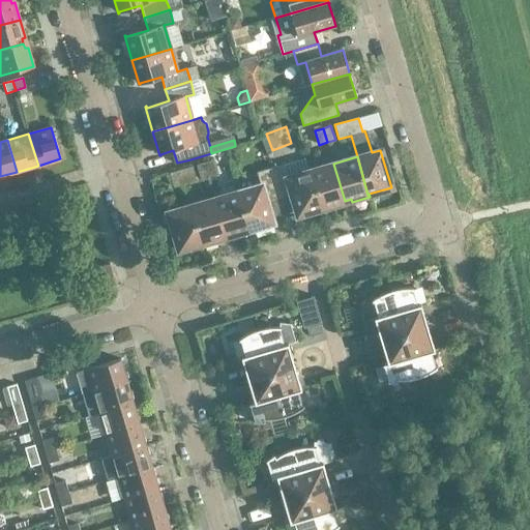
[(284,164),(270,168),(277,195),(291,190),(297,214),(321,208),(310,171),(307,171),(304,158),(284,165),(284,164)]
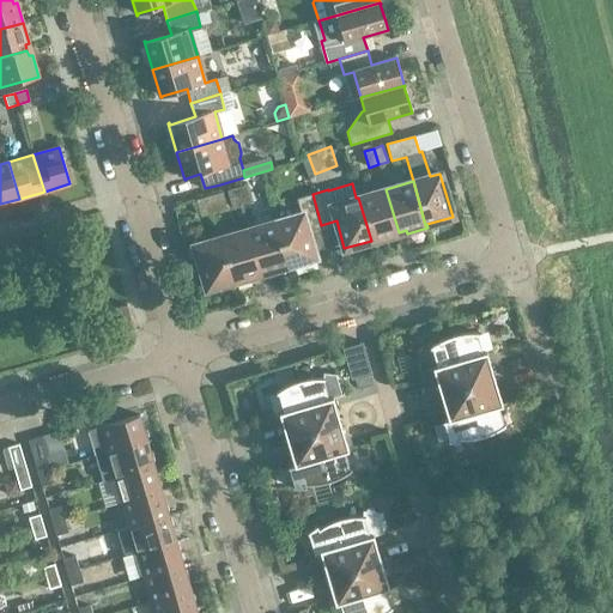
[(236,188),(241,205),(250,202),(246,186),(236,188)]
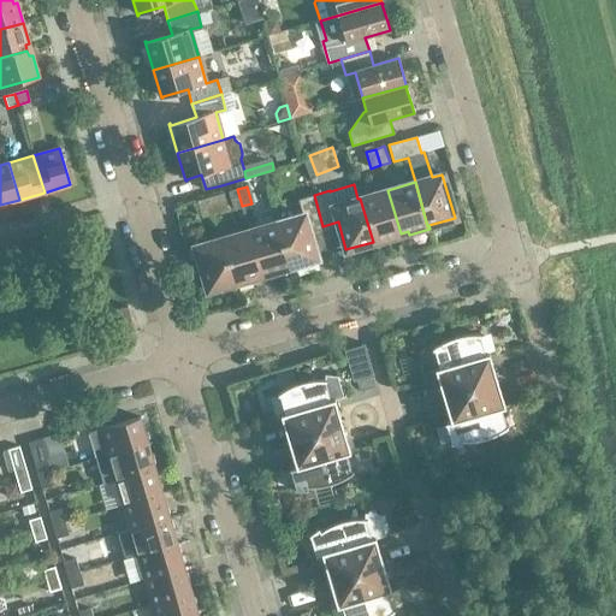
[(234,208),(242,206),(237,189),(229,191),(234,208)]
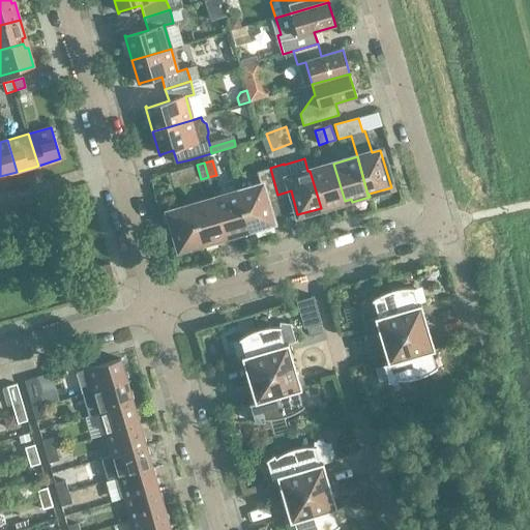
[(333,164),(310,171),(321,208),(321,211),(339,206),(337,203),(345,201),(333,164)]
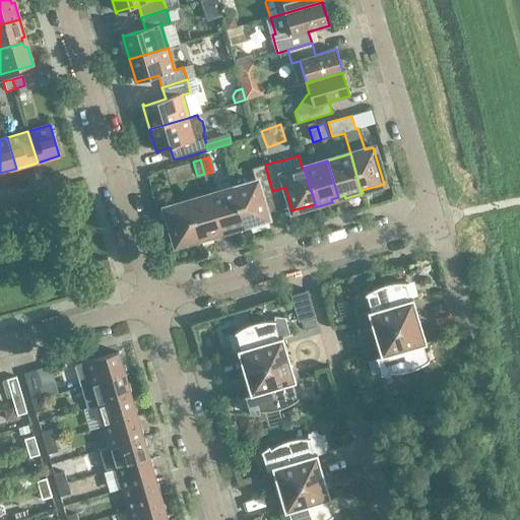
[(189,164),(166,170),(171,184),(193,177),(189,164)]
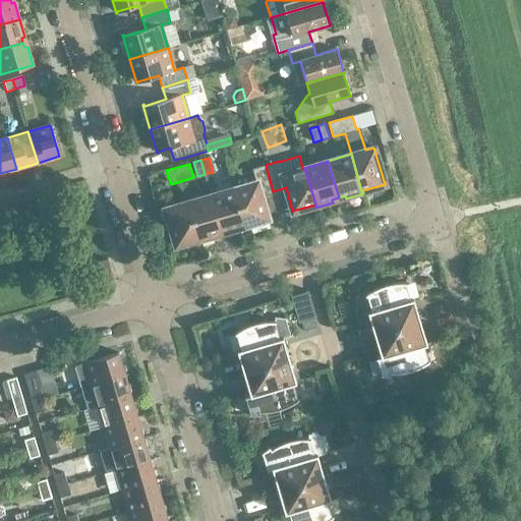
[(245,225),(268,219),(261,194),(273,191),(266,165),(252,169),(255,182),(234,188),(245,225)]
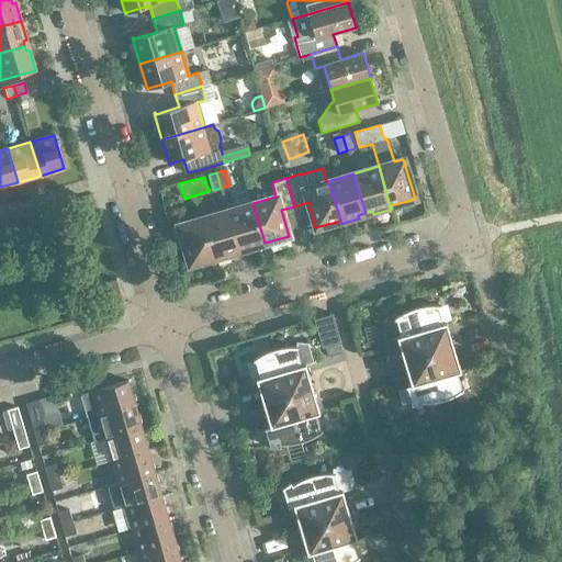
[(253,203),(227,211),(239,250),(246,248),(247,251),(266,246),(265,243),(253,203)]
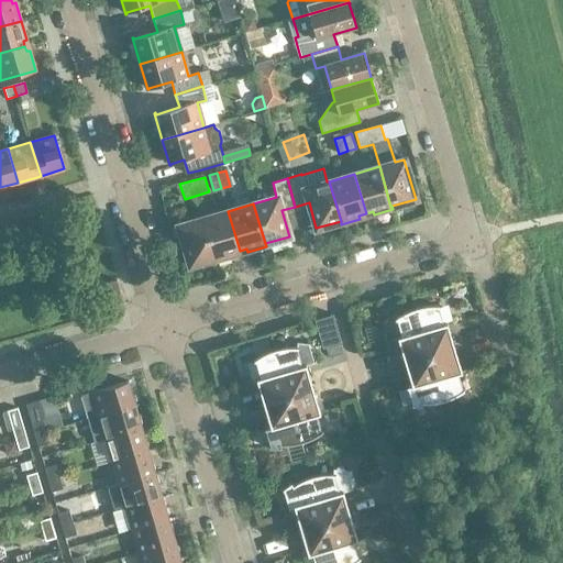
[(228,211),(203,218),(214,258),(216,262),(234,256),(233,253),(240,251),(228,211)]
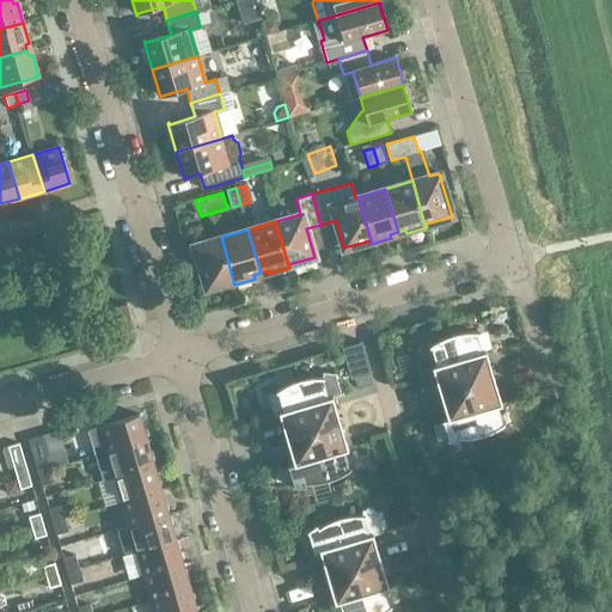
[(233,281),(221,237),(194,245),(207,288),(233,281)]
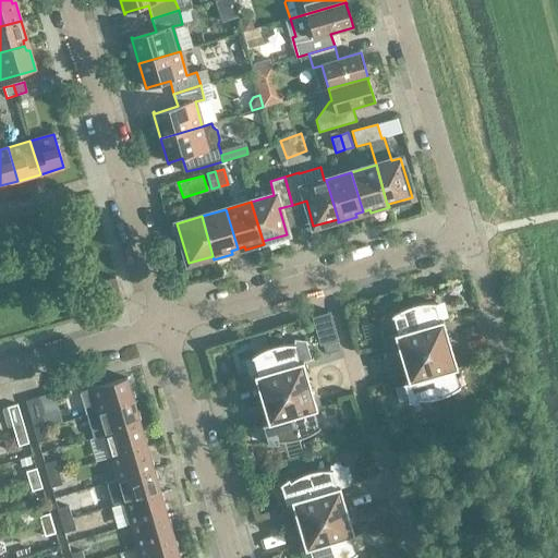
[(317,226),(305,233),(313,246),(325,239),(317,226)]
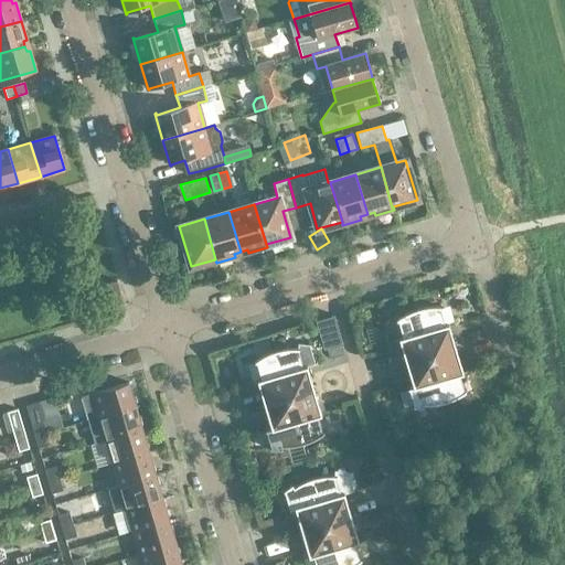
[(125,308),(117,281),(105,285),(113,311),(125,308)]
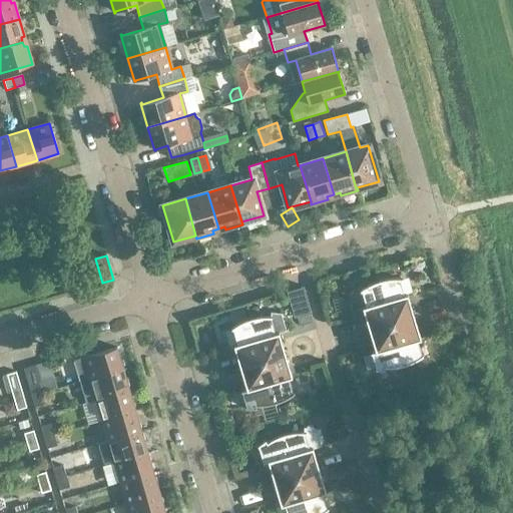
[(379,281),(391,323),(414,317),(410,303),(407,304),(405,297),(408,297),(407,294),(404,295),(399,280),(400,280),(400,279),(391,279),(385,280),(379,281)]
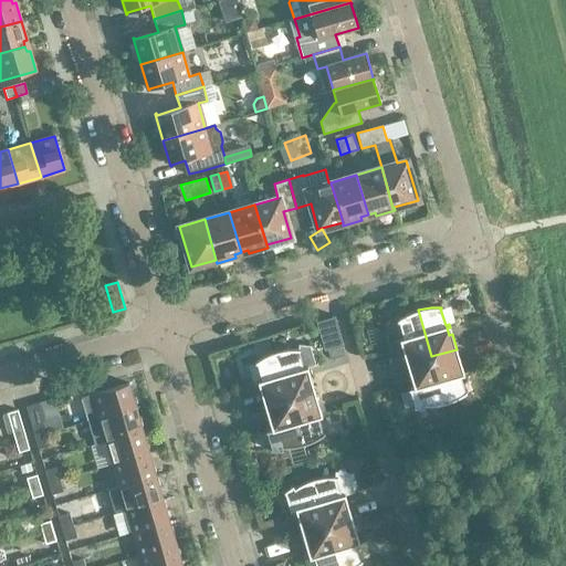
[(407,364),(431,356),(418,310),(409,314),(402,317),(397,321),(398,322),(399,321),(404,337),(399,338),(400,342),(404,341),(406,348),(402,349),(407,364)]
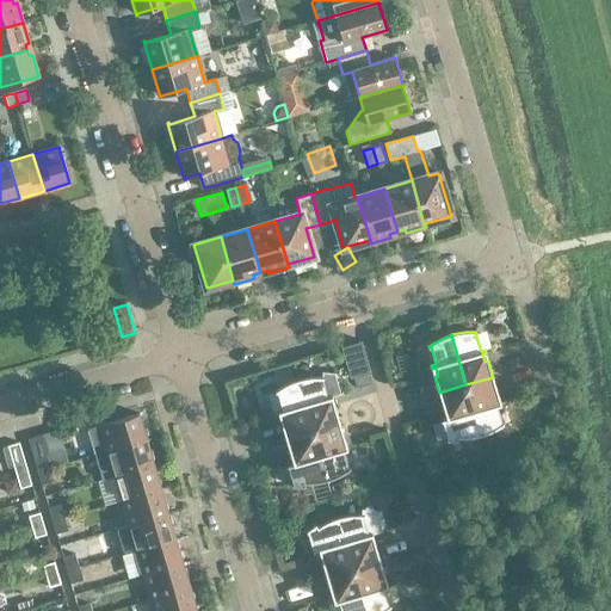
[(360,341),(341,347),(350,378),(353,377),(370,374),(360,341)]
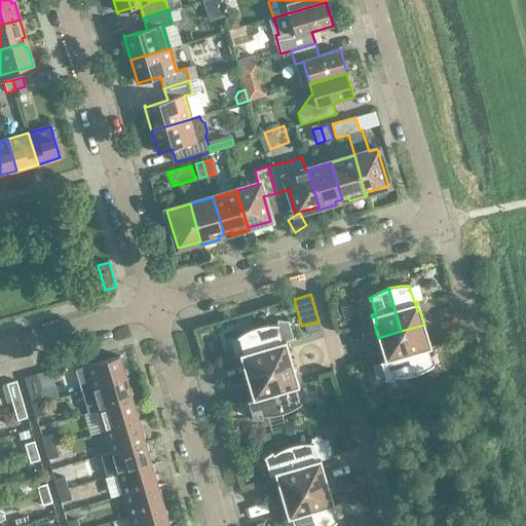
[(318,322),(304,325),(307,334),(322,330),(318,322)]
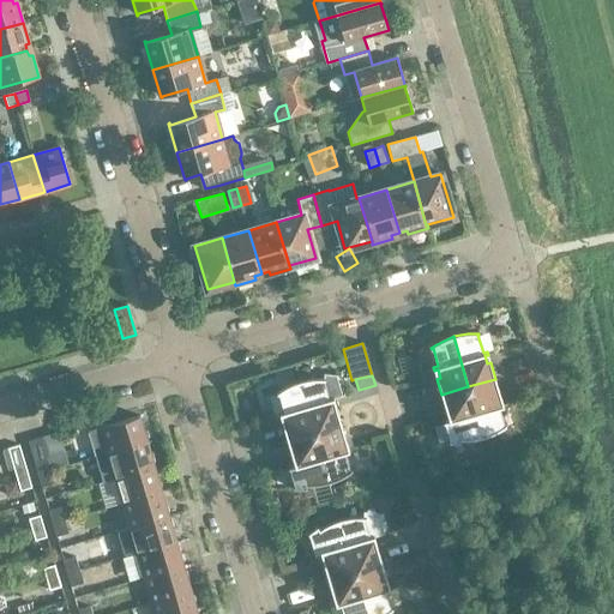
[(300,381),(314,432),(341,425),(336,408),(333,409),(331,401),(333,399),(333,397),(329,398),(324,380),(325,380),(325,379),(318,379),(309,379),(300,381)]
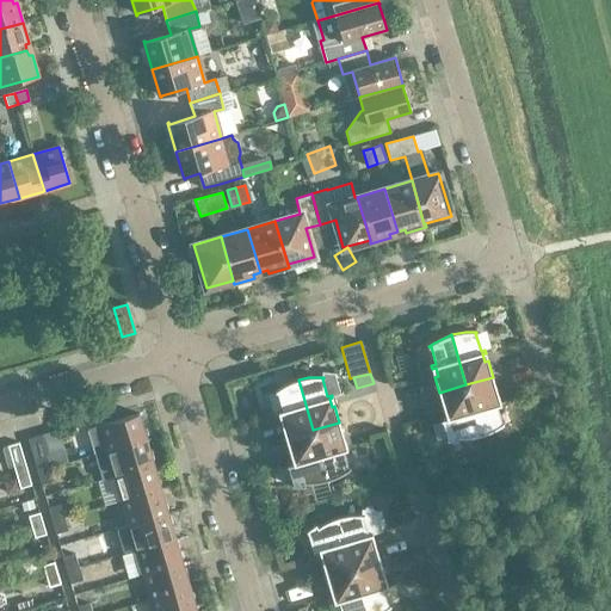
[(466,384),(481,434),(491,431),(498,427),(504,424),(503,423),(501,423),(497,405),(500,403),(500,401),(497,402),(494,394),(498,393),(493,377),(466,384)]
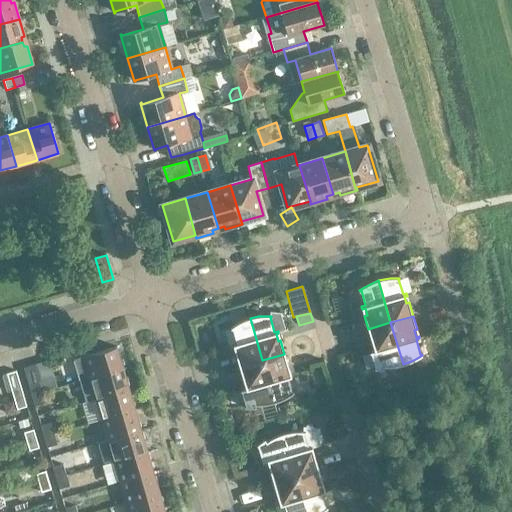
[(239,353),(236,353),(240,367),(262,360),(250,318),(241,321),(236,324),(231,328),(231,329),(232,328),(237,343),(233,344),(234,347),(237,346),(239,353)]
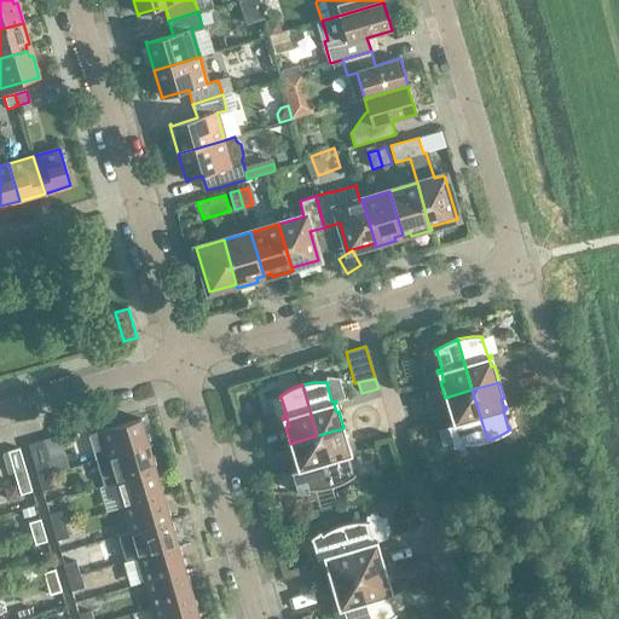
[(452,446),(464,447),(464,445),(463,445),(463,444),(469,444),(476,443),(487,440),(472,389),(445,398),(450,414),(453,414),(456,421),(452,422),(452,423),(447,426),(453,445),(452,445),(452,446)]
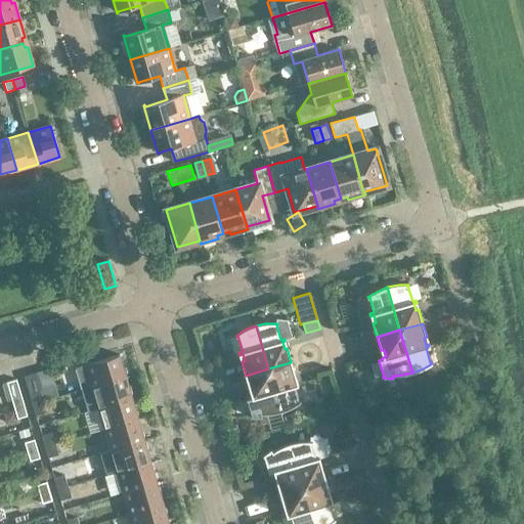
[(74,368),(81,390),(126,377),(119,355),(74,368)]
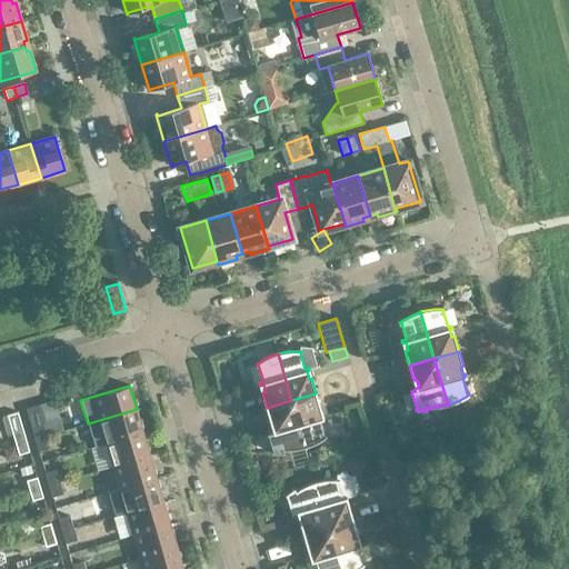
[(319,419),(323,418),(322,416),(319,417),(317,409),(320,408),(316,393),(291,400),(305,447),(315,443),(320,440),(327,437),(326,436),(325,436),(319,419)]
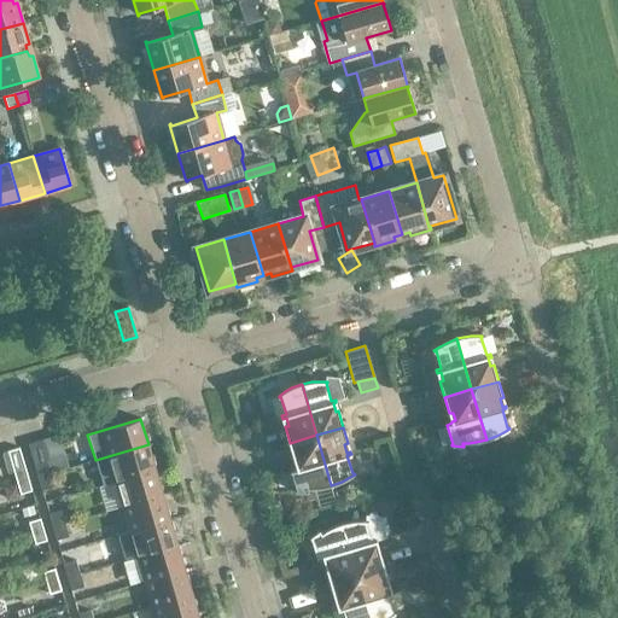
[(321,488),(331,485),(316,435),(290,443),(293,459),(297,458),(299,466),(296,467),(297,468),(290,471),(285,472),(290,490),(296,491),(309,493),(310,489),(313,489),(321,488)]
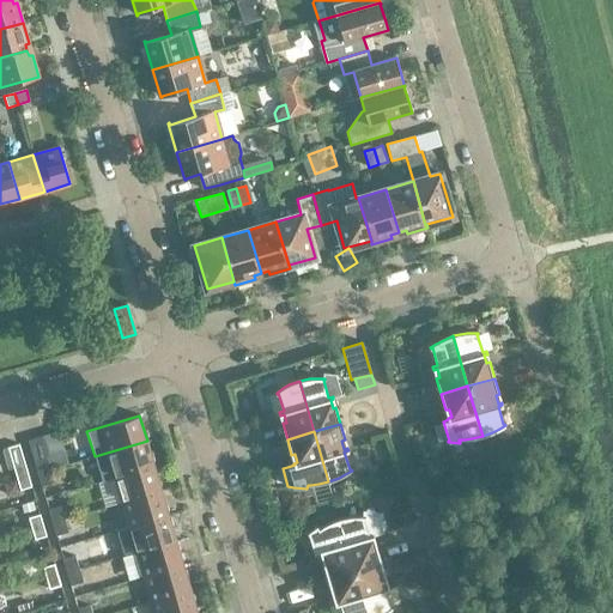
[(28,441),(37,473),(49,469),(46,456),(49,456),(43,436),(28,441)]
